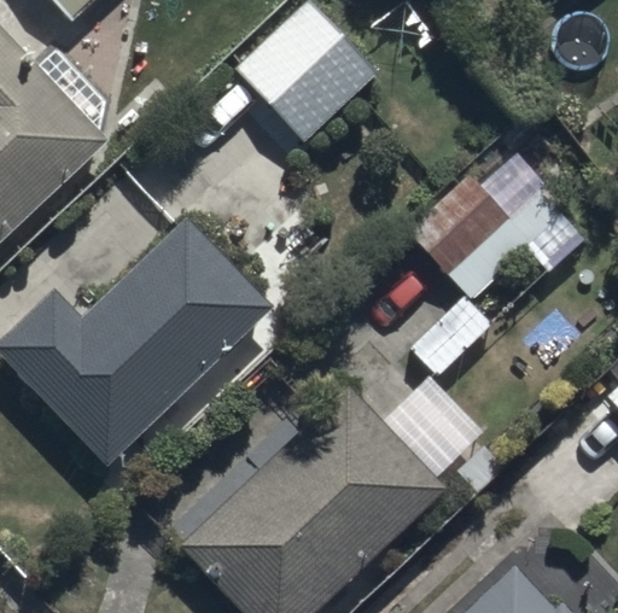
[(53,0),(71,18),(89,0),(53,0)]
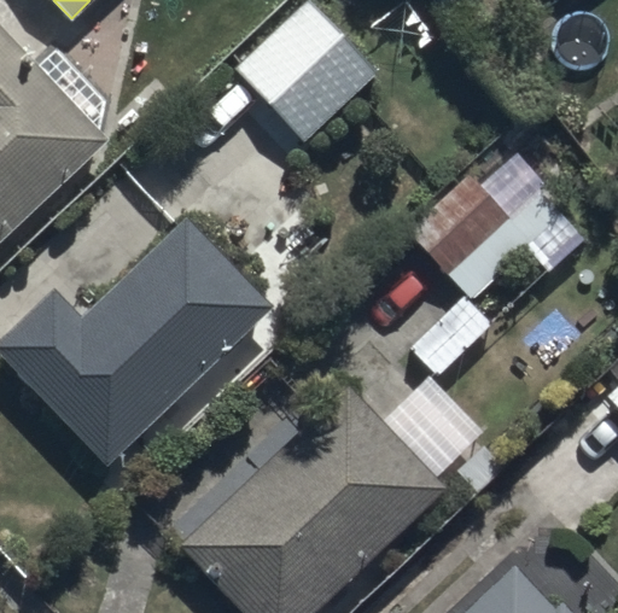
[(305,0),(298,0),(229,68),(302,140),(374,69),(305,0)]
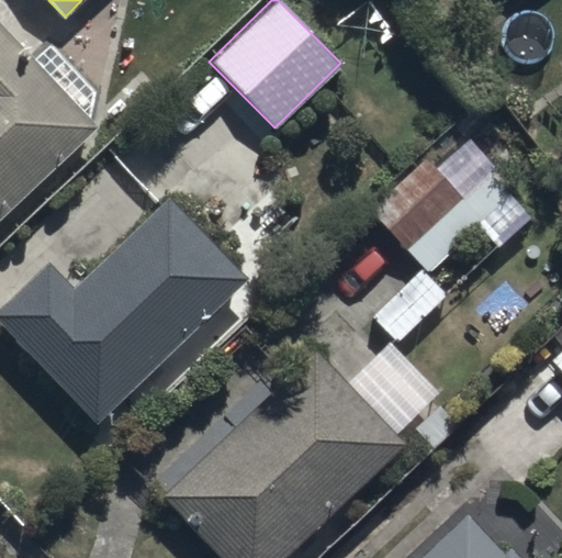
[(0,224),(100,127),(0,23),(0,224)]
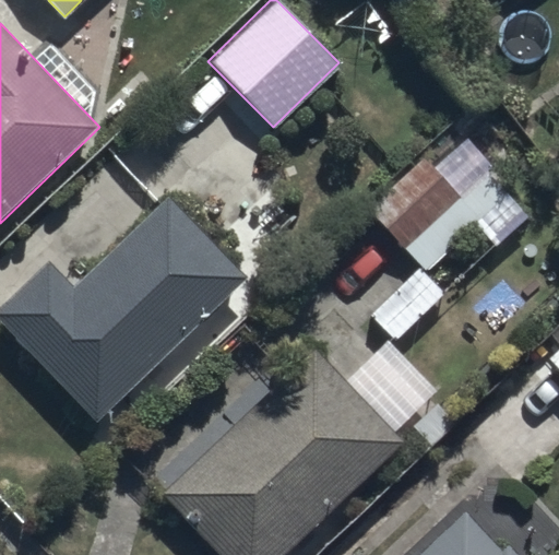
[(439,170),(433,165),(424,154),(420,157),(365,213),(429,278),(510,196),(489,175),(496,168),(468,140),(439,170)]
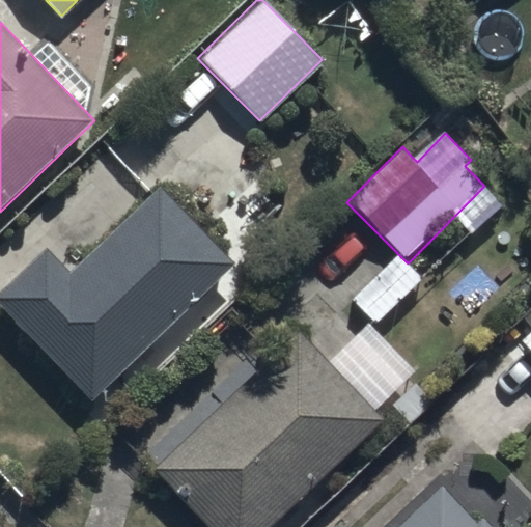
[(46,245),(0,287),(0,299),(95,398),(238,262),(161,184),(70,270),(46,245)]
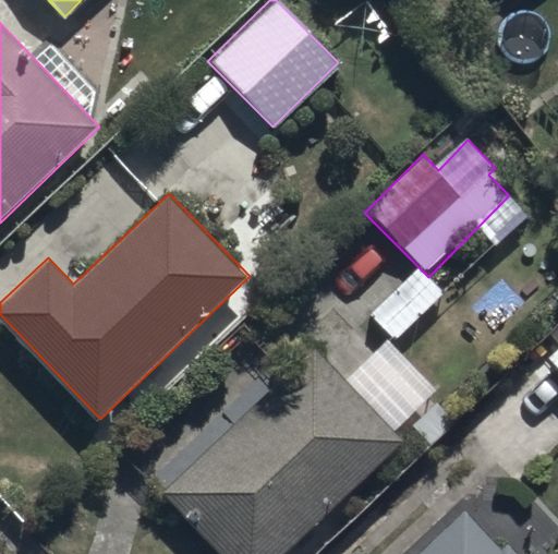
[(313,347),(159,488),(219,553),(280,553),(405,441),(398,431),(408,422),(429,446),(459,420),(435,394),(439,389),(391,336),(343,380),(313,347)]
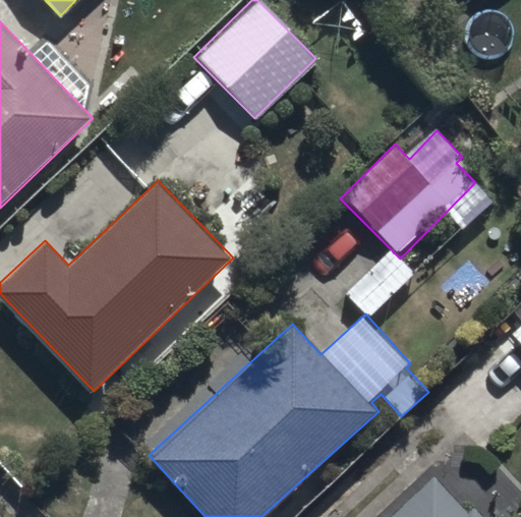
[(520,325),(512,334),(520,343),(520,325)]
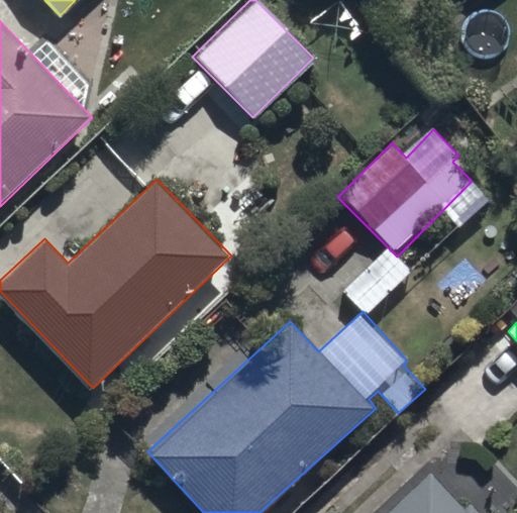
[(427,470),(379,512),(487,512),(475,498),(462,509),(427,470)]
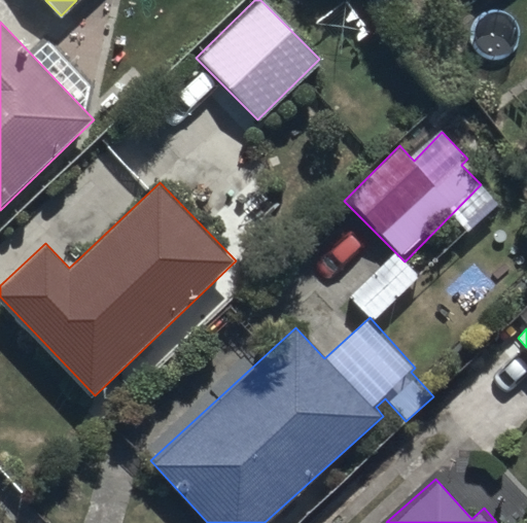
All buildings are outlined.
